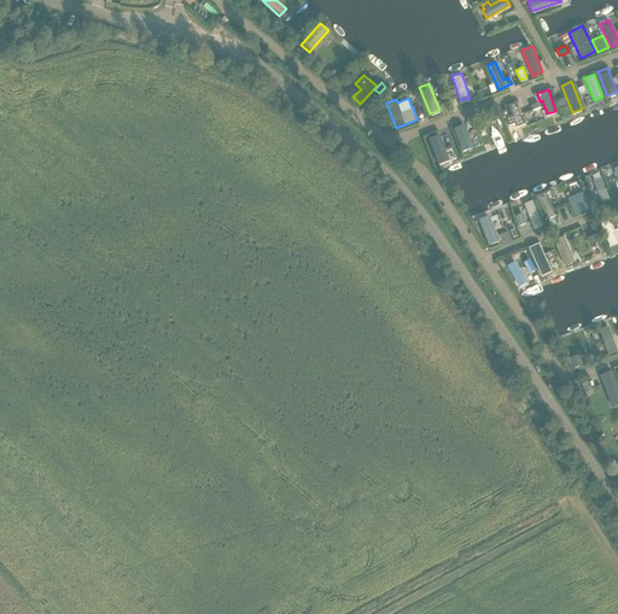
[(520,115),(516,100),(507,104),(511,113),(505,116),(508,124),(514,122),(516,127),(525,123),(522,113),(520,115)]
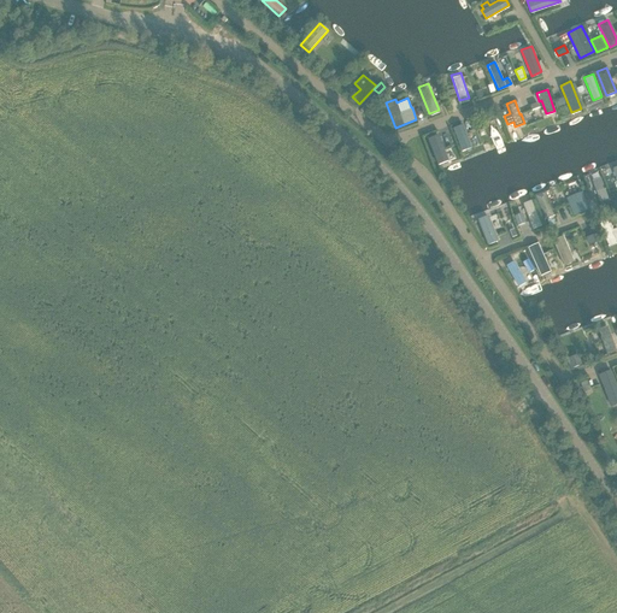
[(471,145),(463,122),(452,125),(462,148),(471,145)]
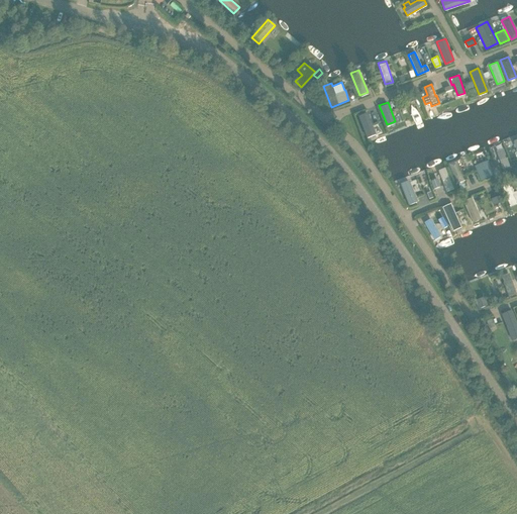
[(376,133),(368,111),(357,115),(367,137),(376,133)]
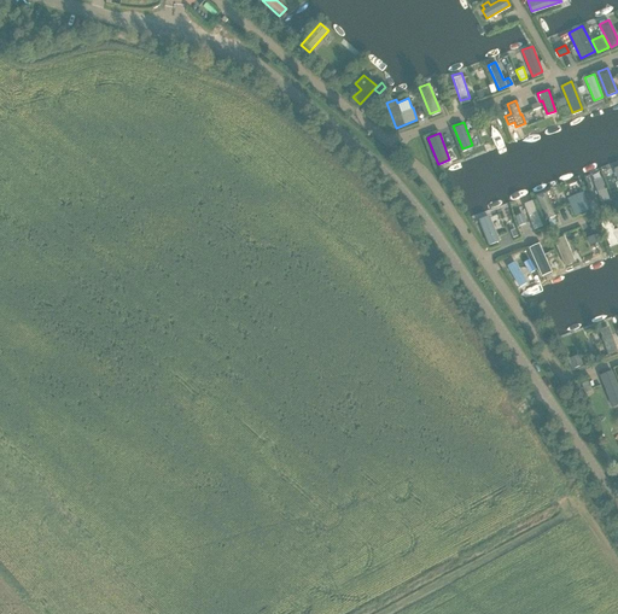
[(611,196),(601,171),(593,175),(601,198),(602,197),(604,199),(610,197),(611,196)]
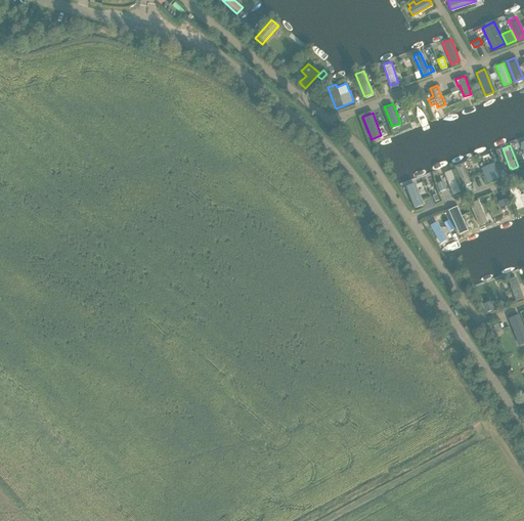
[(471,180),(463,160),(453,164),(462,185),(465,184),(467,189),(473,187),(470,181),(471,180)]
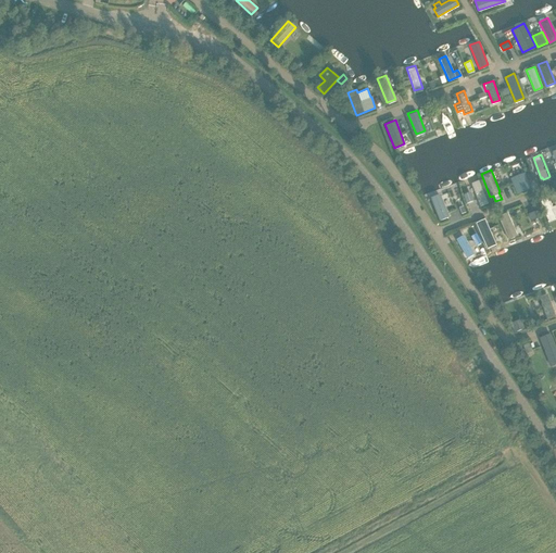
[(535,176),(532,170),(527,172),(529,179),(535,176)]
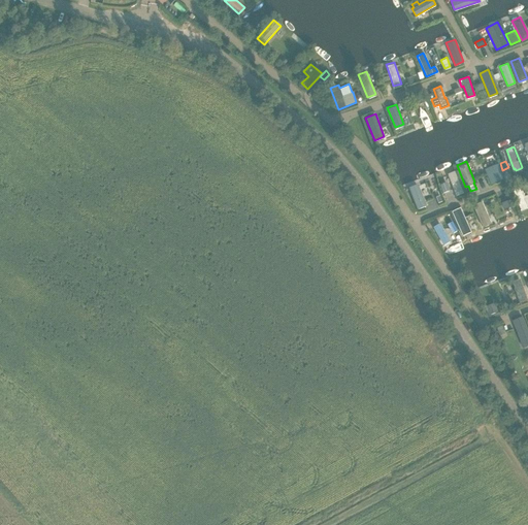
[(503,177),(497,162),(485,166),(490,183),(503,177)]
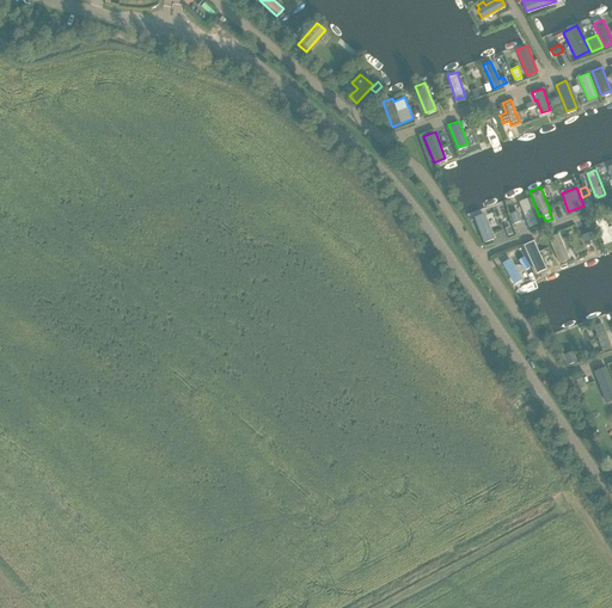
[(537,221),(527,196),(519,200),(528,225),(537,221)]
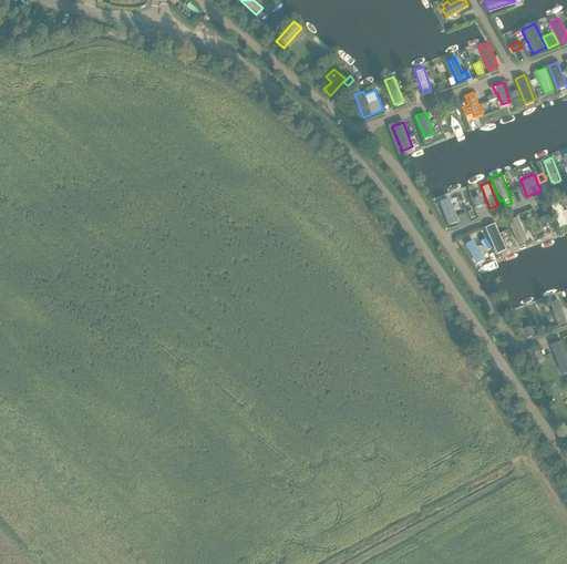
[(484,202),(481,193),(473,195),(476,205),(484,202)]
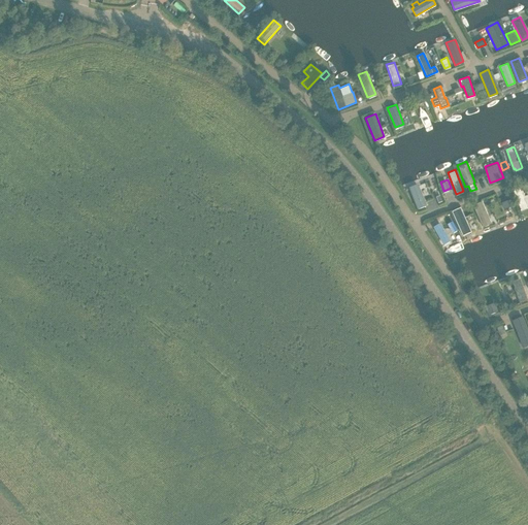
[(408,186),(418,208),(427,205),(418,183),(408,186)]
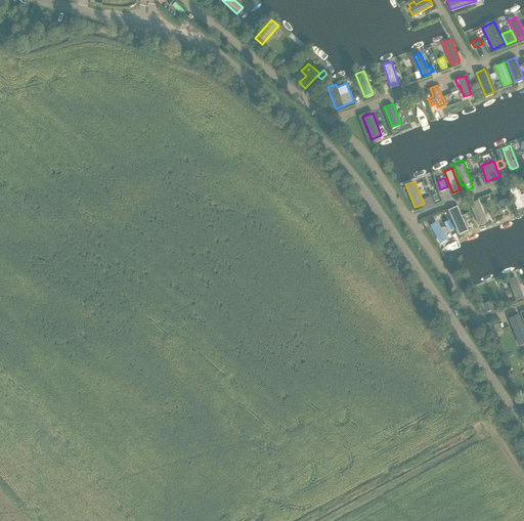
[(516,184),(509,186),(517,208),(523,205),(523,203),(523,202),(523,190),(520,192),(519,187),(517,187),(516,184)]
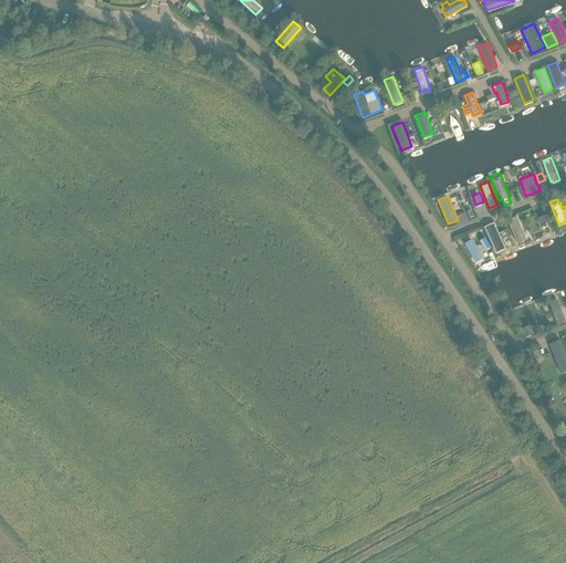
[(549,220),(546,212),(537,216),(541,223),(549,220)]
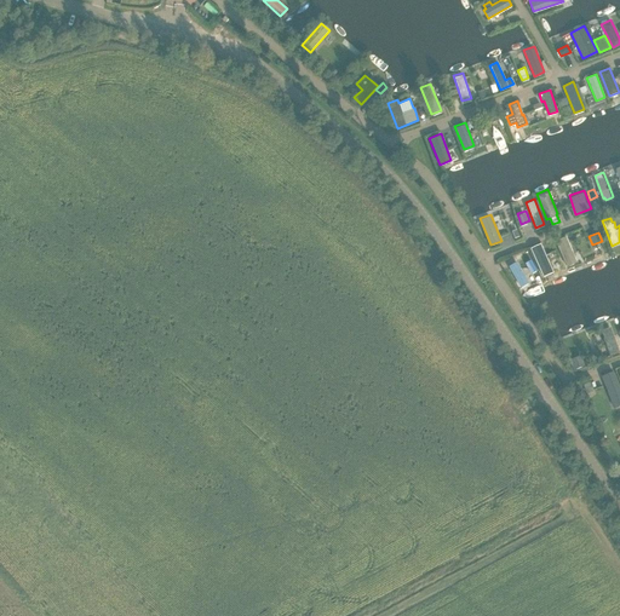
[(578,260),(567,235),(556,240),(567,265),(578,260)]
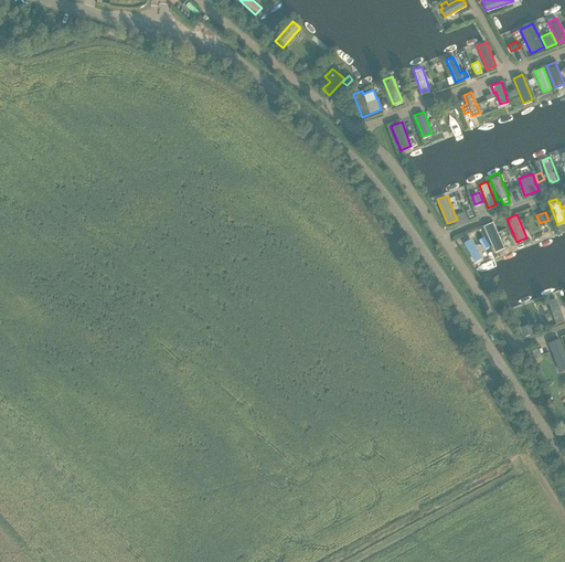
[(504,246),(493,220),(483,224),(494,251),(504,246)]
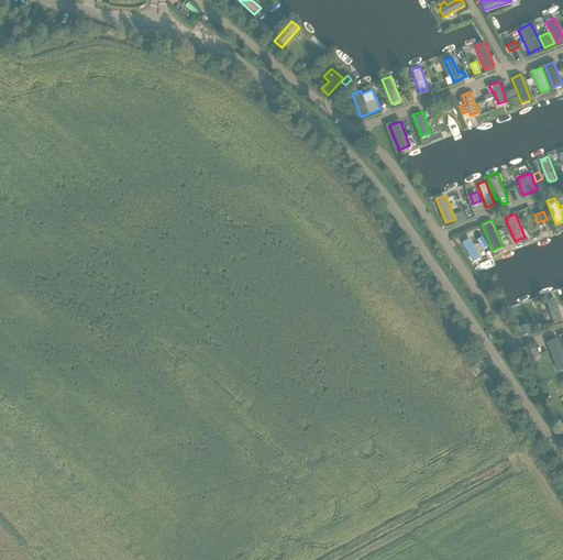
[(487,244),(482,234),(477,238),(483,246),(487,244)]
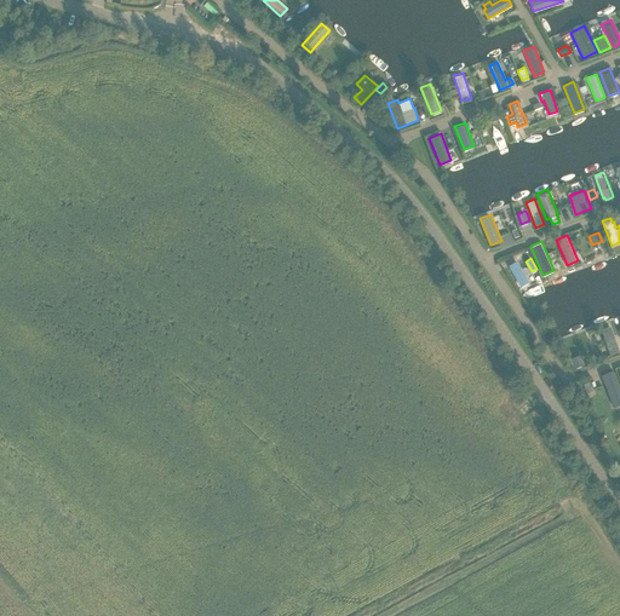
[(529,281),(516,260),(509,265),(521,286),(529,281)]
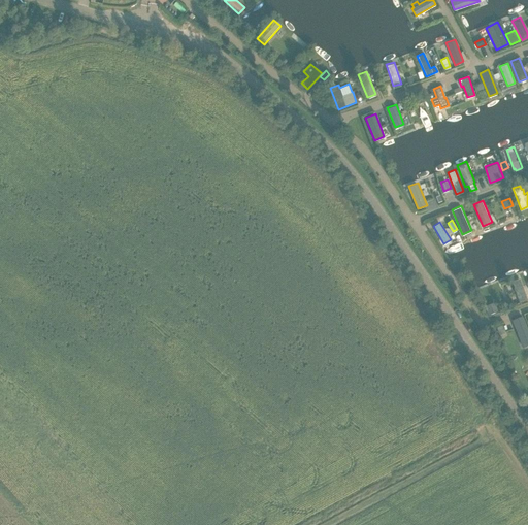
[(527,299),(520,277),(512,280),(520,302),(527,299)]
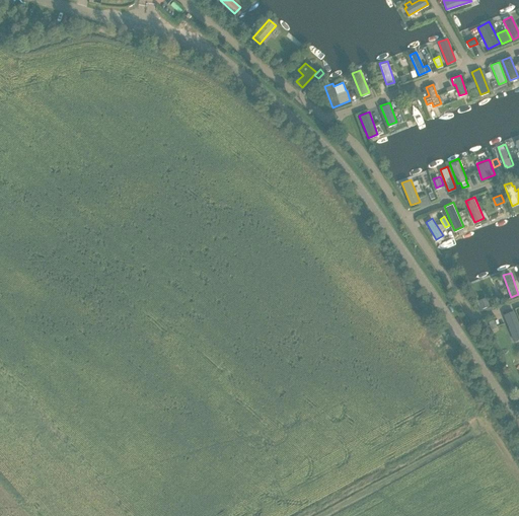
[(490,304),(487,295),(476,299),(479,308),(490,304)]
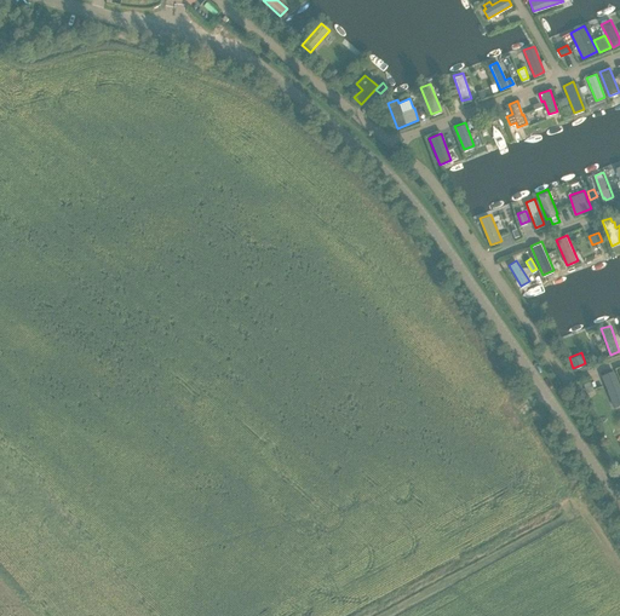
[(619,402),(619,385),(614,369),(601,374),(614,406),(619,402)]
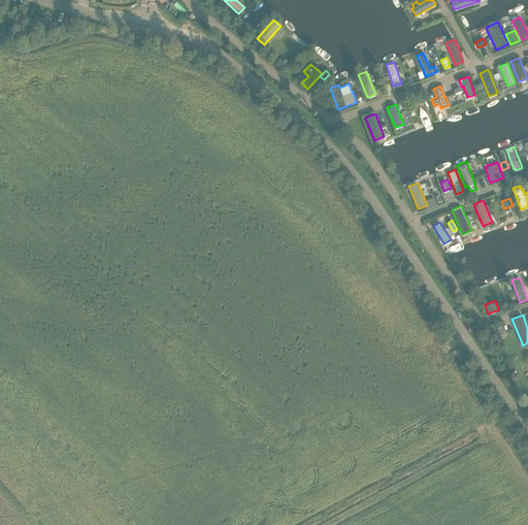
[(505,332),(502,324),(497,326),(499,334),(505,332)]
